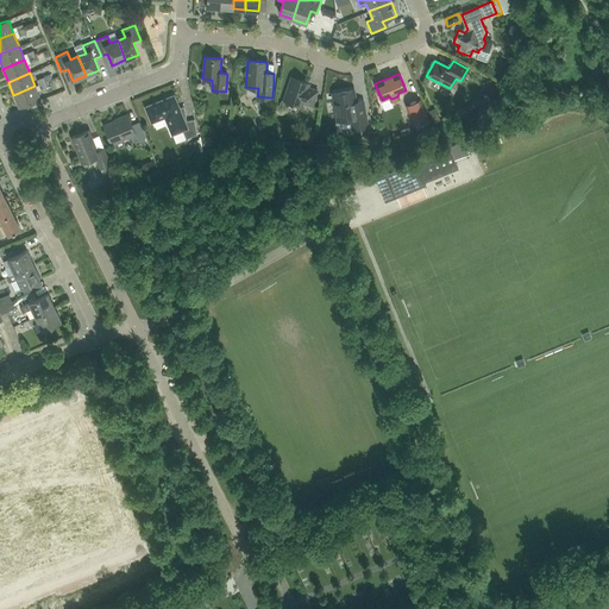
[(308,88),(309,85),(292,79),(284,100),(301,106),(302,102),(312,106),(318,90),(308,88)]
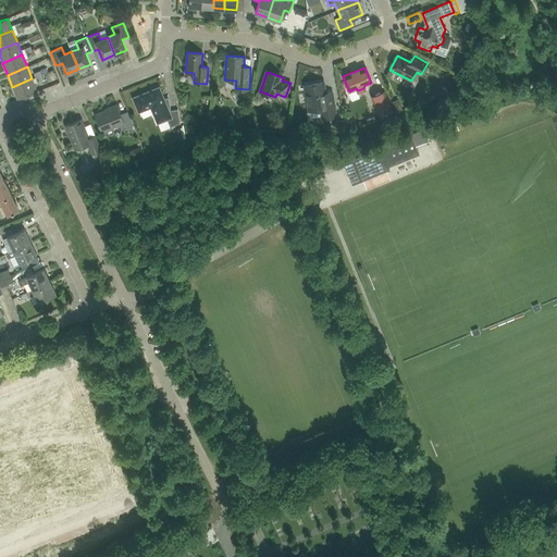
[(37,91),(32,78),(12,87),(17,99),(37,91)]
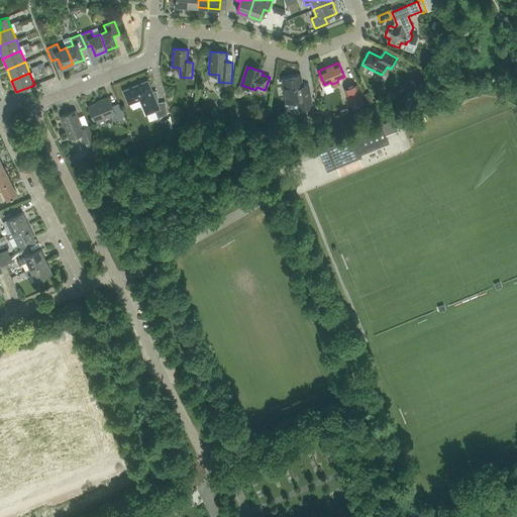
[(308,86),(301,87),(299,77),(284,79),(287,102),(298,101),(300,110),(312,108),(309,94),(308,86)]
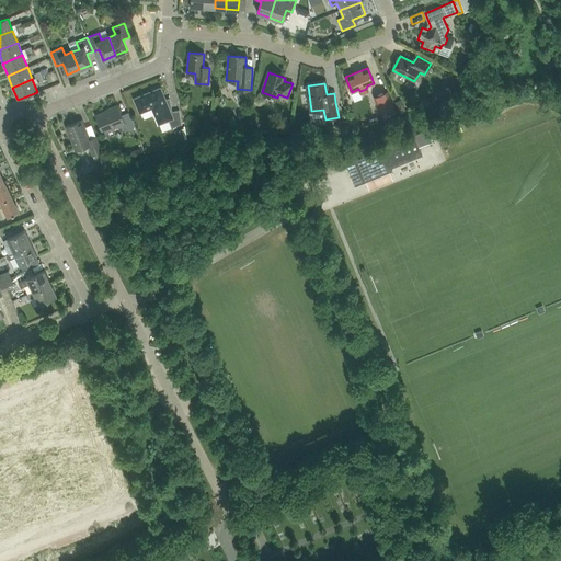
[(171,128),(181,124),(179,111),(172,112),(170,99),(164,99),(160,88),(134,99),(139,113),(151,109),(159,124),(168,121),(171,128)]
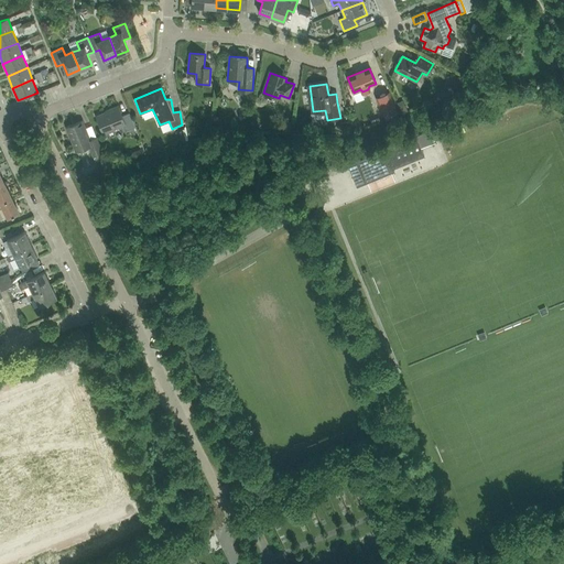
[(377,98),(383,115),(396,109),(389,93),(377,98)]
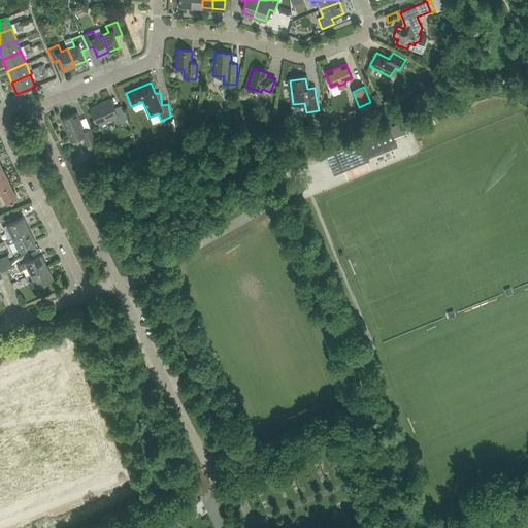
[(117,123),(127,120),(121,106),(114,108),(110,99),(102,103),(102,104),(90,109),(96,125),(114,118),(117,123)]
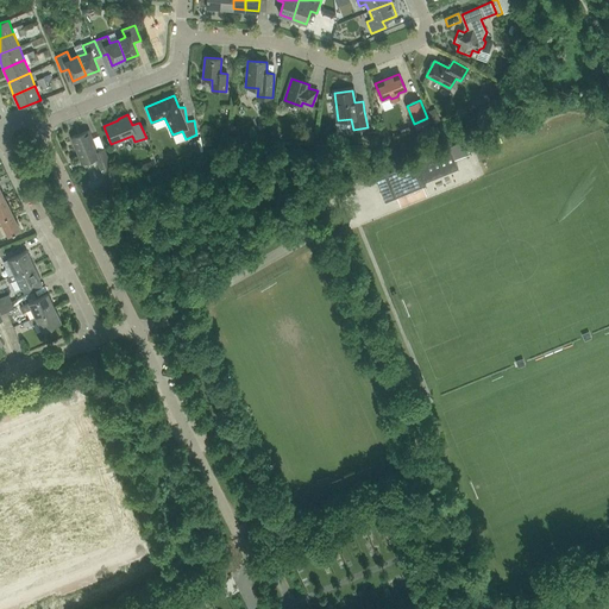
[(101,169),(111,165),(105,149),(98,151),(88,130),(71,137),(82,164),(96,158),(101,169)]
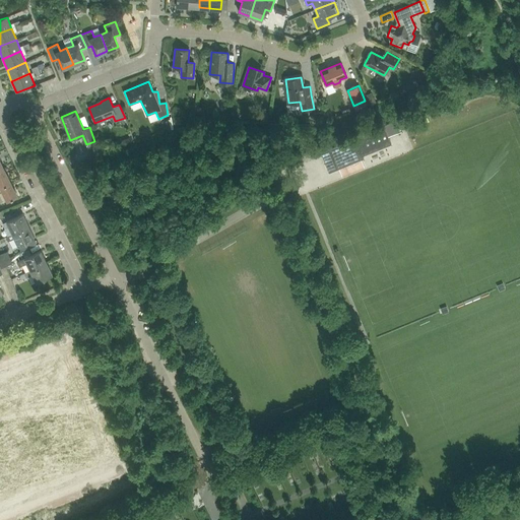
[(384,126),(320,152),(329,173),(364,158),(363,155),(391,144),(384,126)]
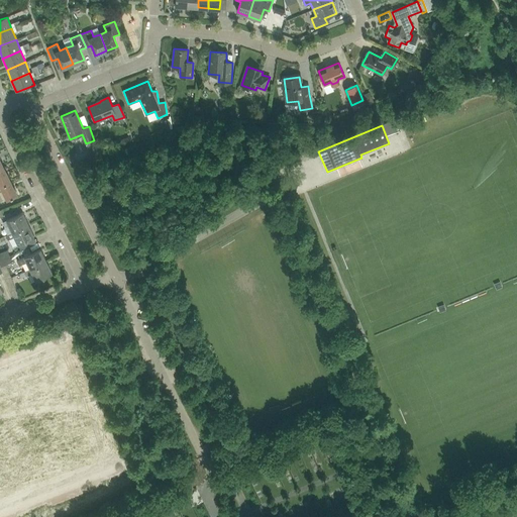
[(0,185),(10,181),(3,167),(0,168),(0,185)]
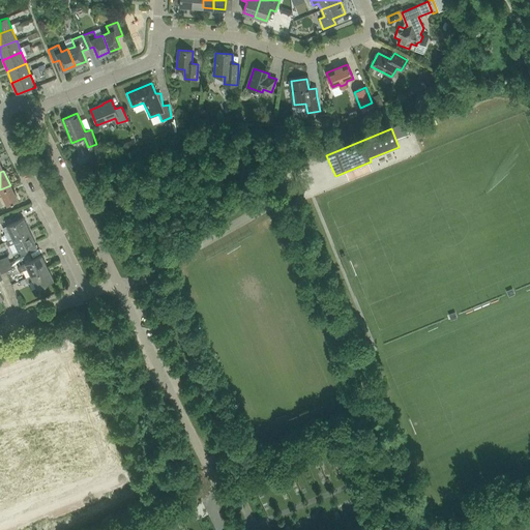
[(0,189),(0,193),(1,193),(7,205),(18,200),(10,185),(0,189)]
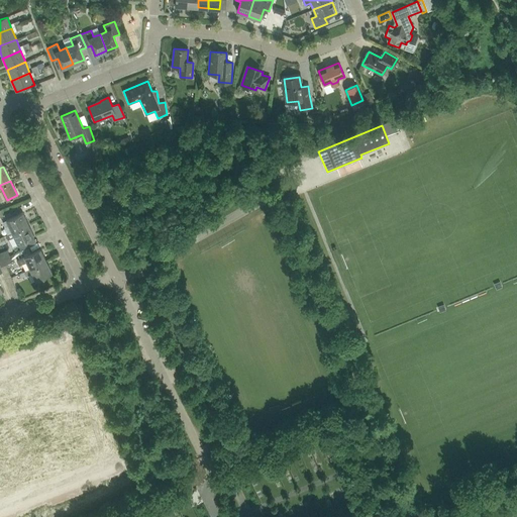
[(11,232),(28,224),(22,213),(2,222),(5,227),(8,225),(11,232)]
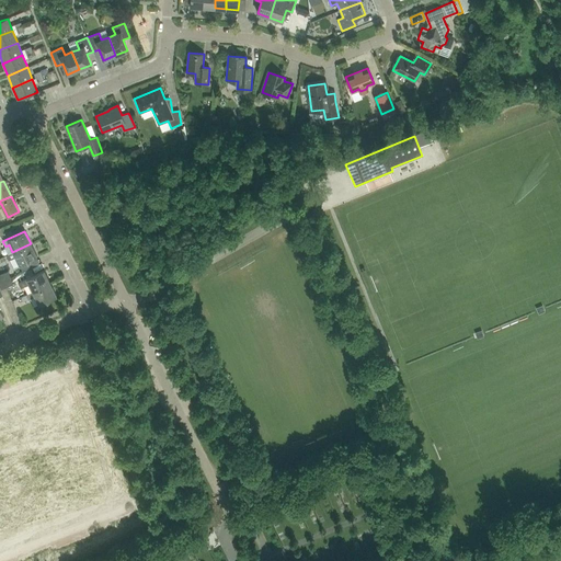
[(36,256),(31,243),(12,252),(6,255),(8,261),(15,258),(19,265),(36,256)]
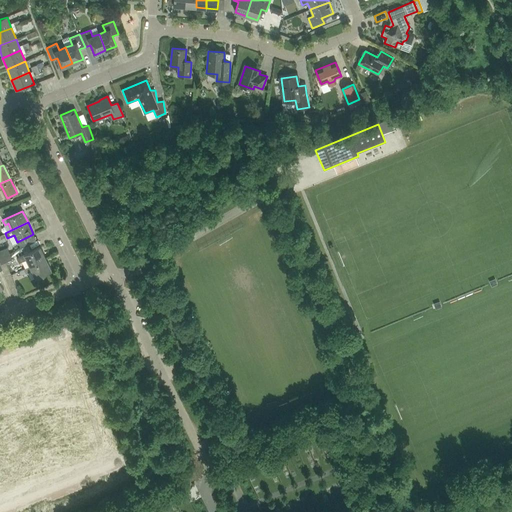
[(29,266),(45,258),(40,246),(23,254),(17,258),(19,263),(26,259),(29,266)]
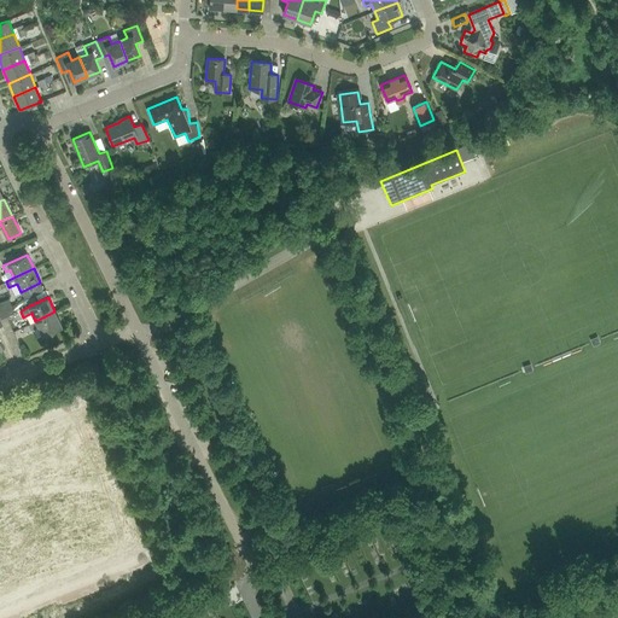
[(0,310),(11,307),(9,299),(0,302),(0,310)]
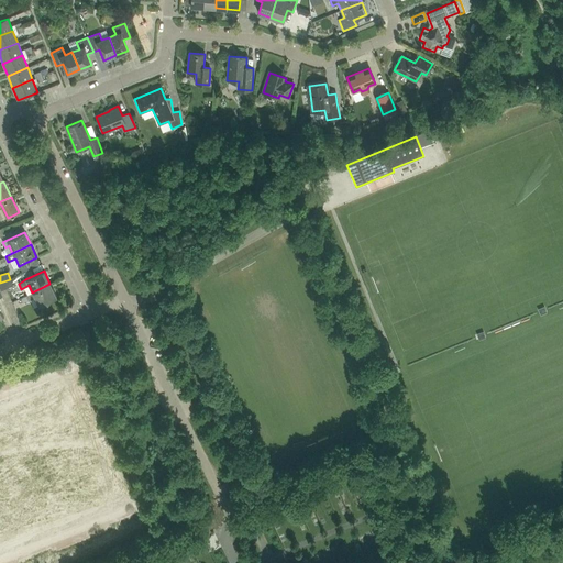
[(0,290),(6,288),(12,286),(10,279),(0,283),(0,290)]
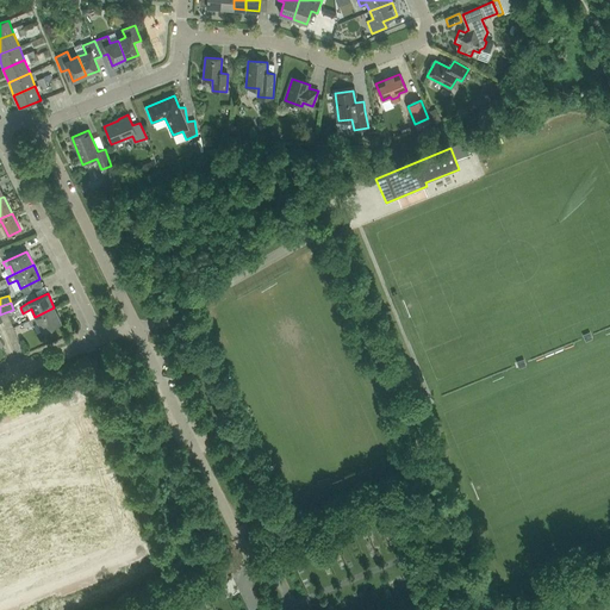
[(42,331),(61,322),(54,307),(35,317),(27,321),(31,325),(37,323),(42,331)]
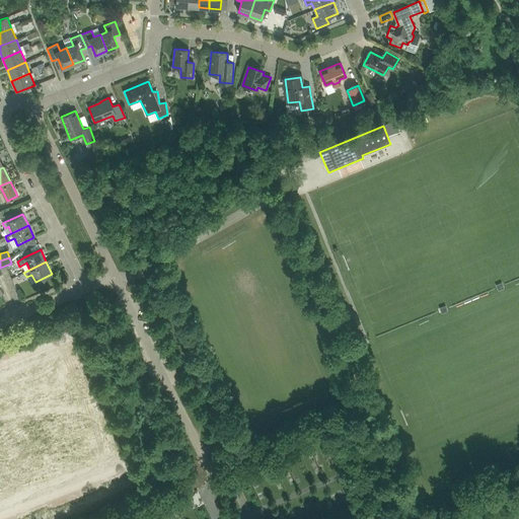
[(5,266),(0,268),(0,269),(1,273),(4,280),(10,278),(5,266)]
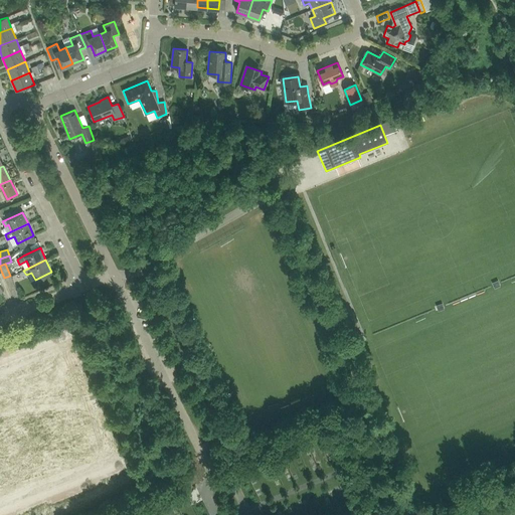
[(15,288),(10,277),(10,276),(4,278),(9,290),(15,288)]
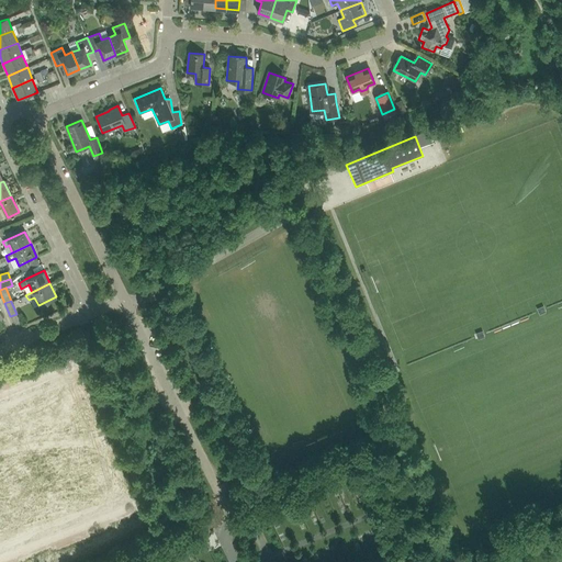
[(542,305),(536,308),(539,316),(546,313),(542,305)]
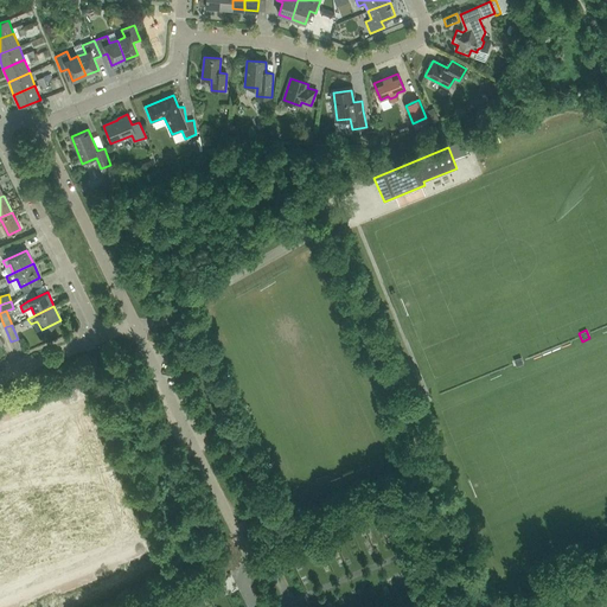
[(521,357),(512,360),(516,368),(523,364),(521,357)]
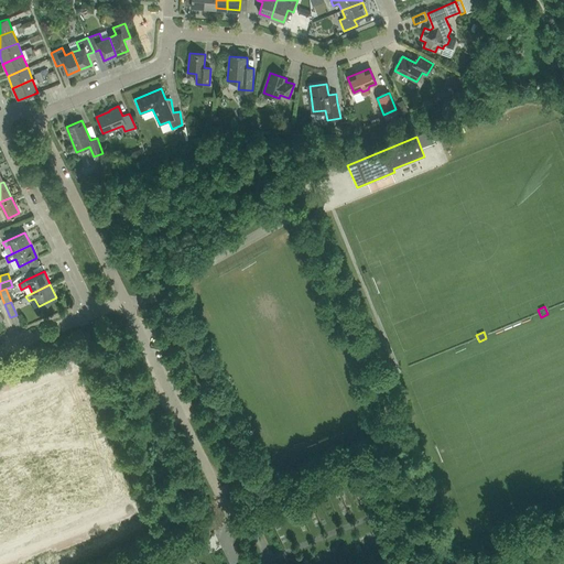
[(7,513),(0,516),(0,530),(4,542),(17,538),(14,530),(22,527),(12,502),(3,507),(7,513)]
